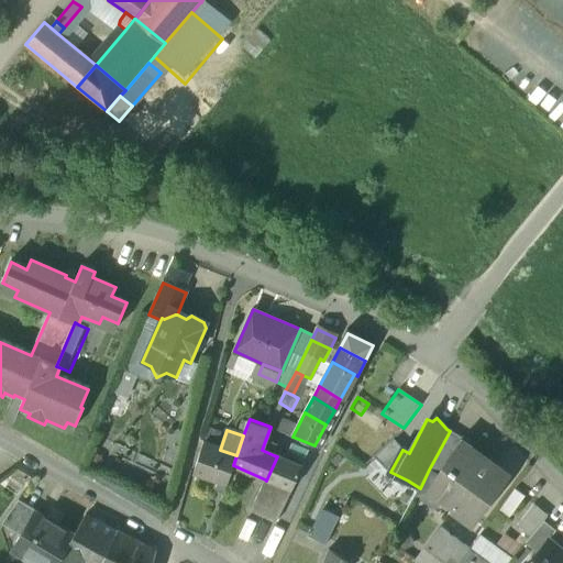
[(450,431),(429,470),(444,478),(452,468),(449,466),(460,441),(462,441),(463,439),(450,431)]
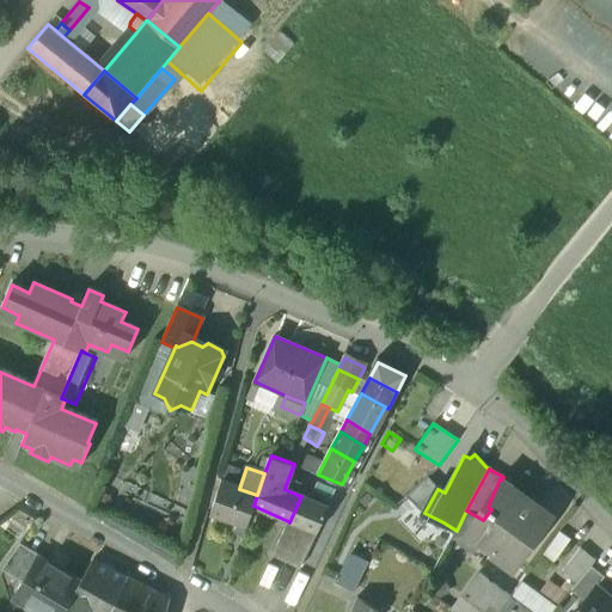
[(301,485),(288,479),(285,489),(298,495),(301,485)]
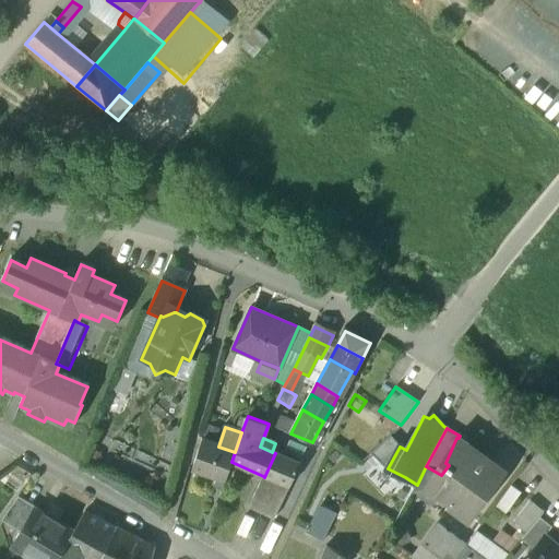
[(459,438),(456,438),(445,463),(449,465),(441,475),(431,487),(471,519),(502,474),(466,448),(467,445),(459,438)]
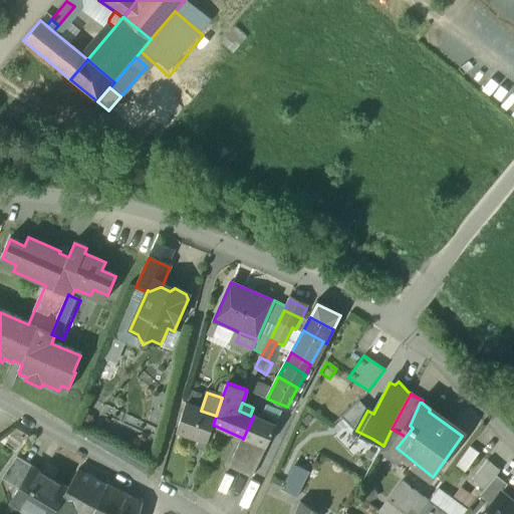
[(201,411),(186,406),(178,432),(203,441),(207,442),(213,425),(216,416),(201,411)]
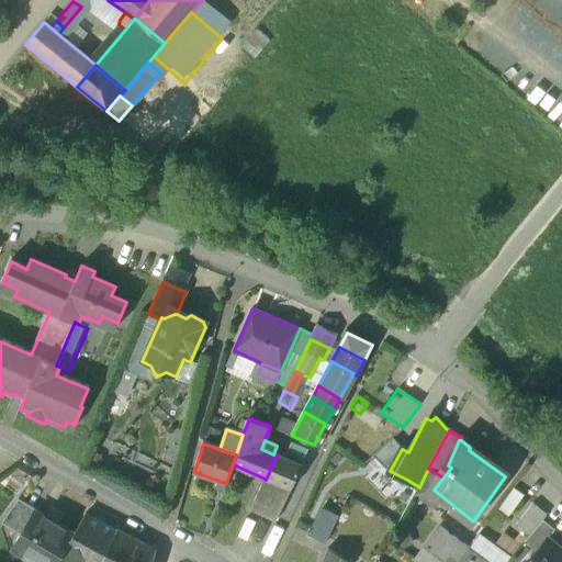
[(383,465),(401,485),(407,480),(390,471),(402,449),(383,465)]
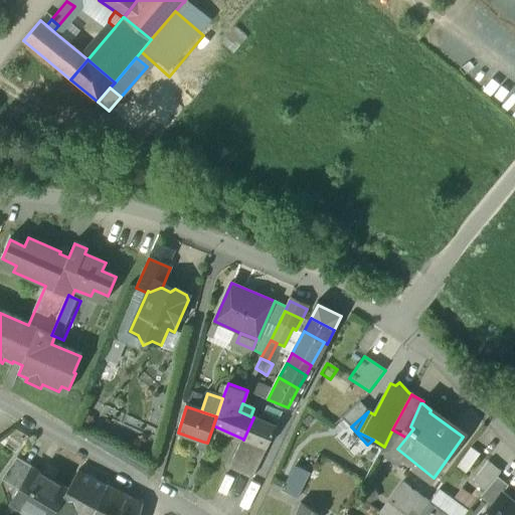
[(276,427),(253,417),(243,440),(267,450),(276,427)]
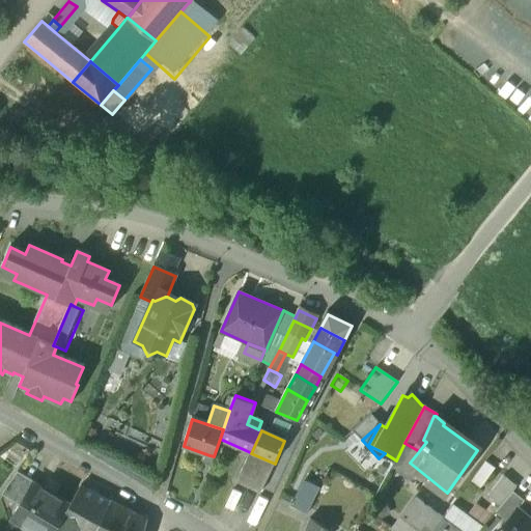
[(251,453),(250,452),(236,481),(259,495),(275,464),(251,453)]
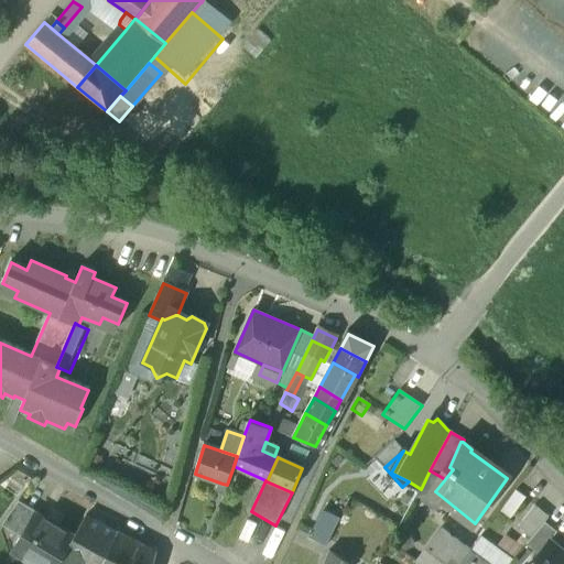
[(516,490),(500,511),(511,519),(525,498),(516,490)]
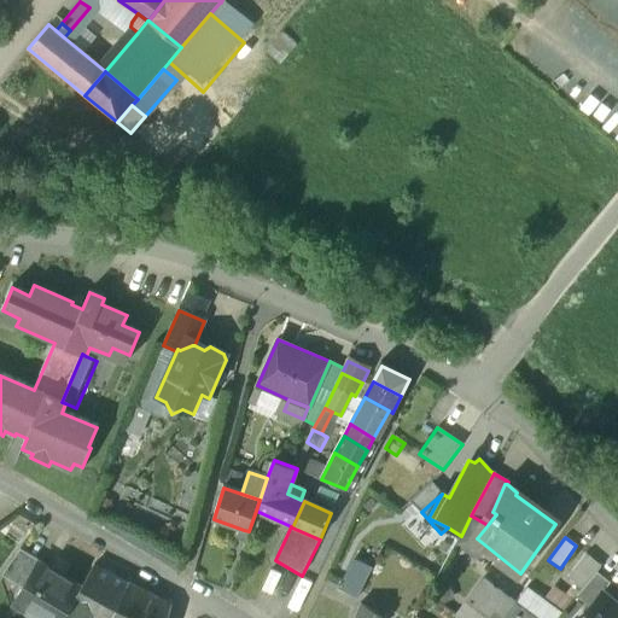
[(41,565),(21,552),(1,578),(23,592),(39,565),(41,566),(41,565)]
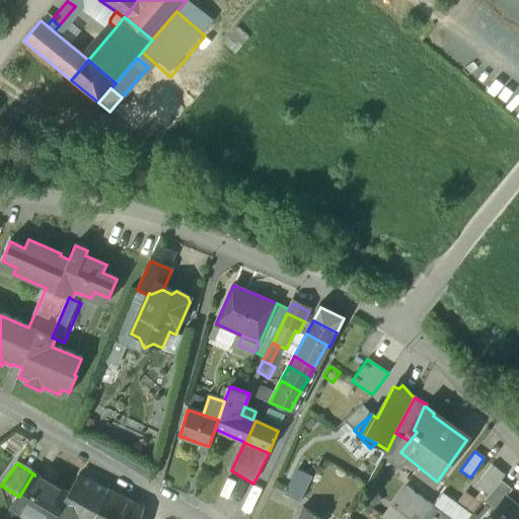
[(301,502),(315,473),(300,466),(286,494),(301,502)]
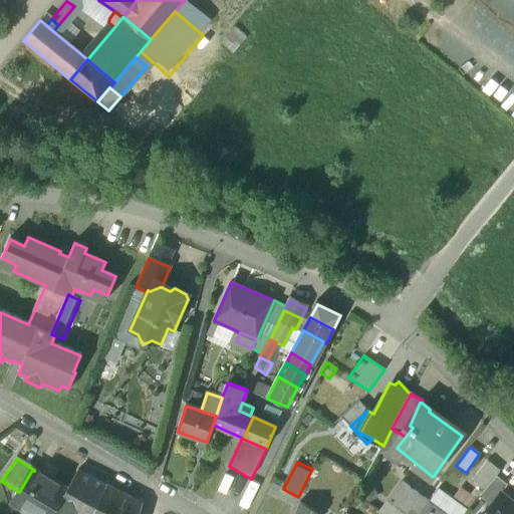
[(487,462),(472,480),(485,490),(497,476),(500,472),(487,462)]
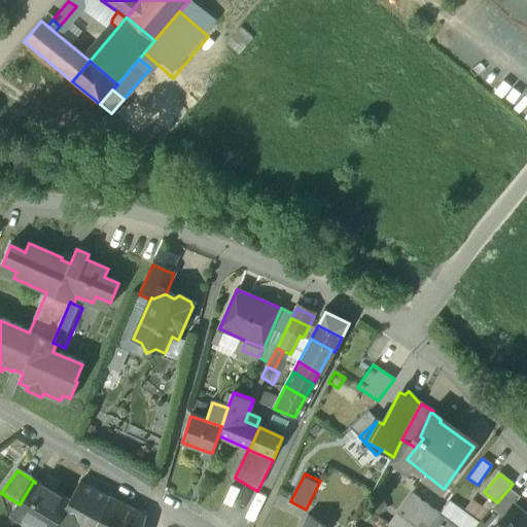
[(35,483),(33,482),(20,504),(11,518),(26,526),(55,526),(57,524),(69,504),(35,483)]
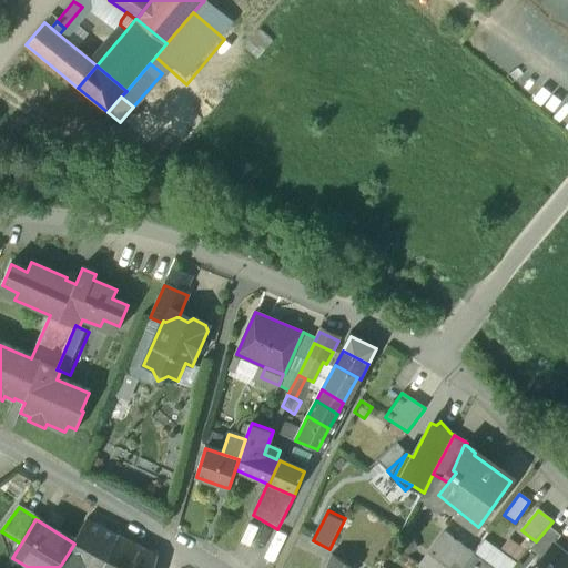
[(100,567),(118,538),(88,523),(74,544),(61,565),(66,567),(83,567),(88,561),(99,567),(100,567)]
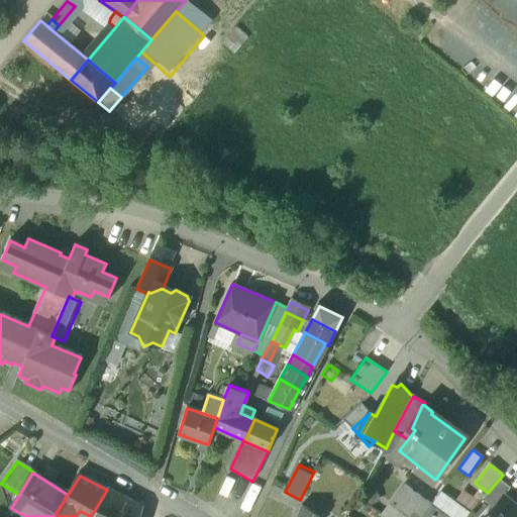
[(488,493),(483,499),(493,508),(503,496),(504,496),(511,488),(500,479),(488,493)]
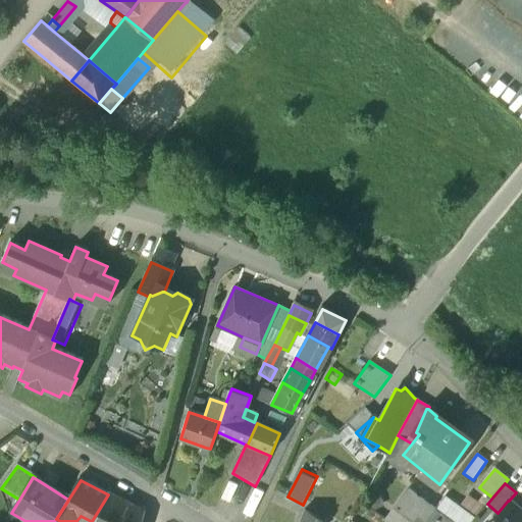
[(426,521),(435,510),(409,490),(386,521),(426,521)]
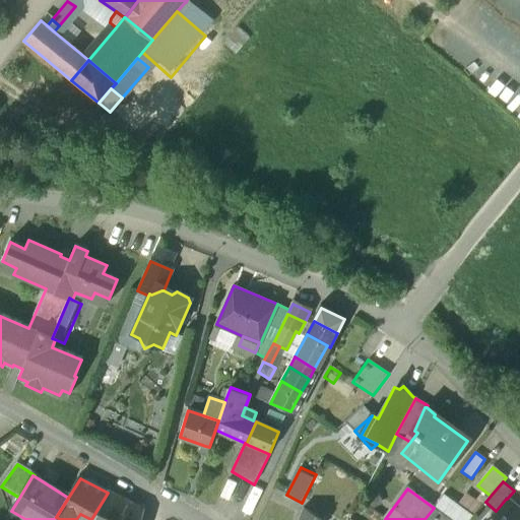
[(140,519),(143,511),(108,493),(91,519),(140,519)]
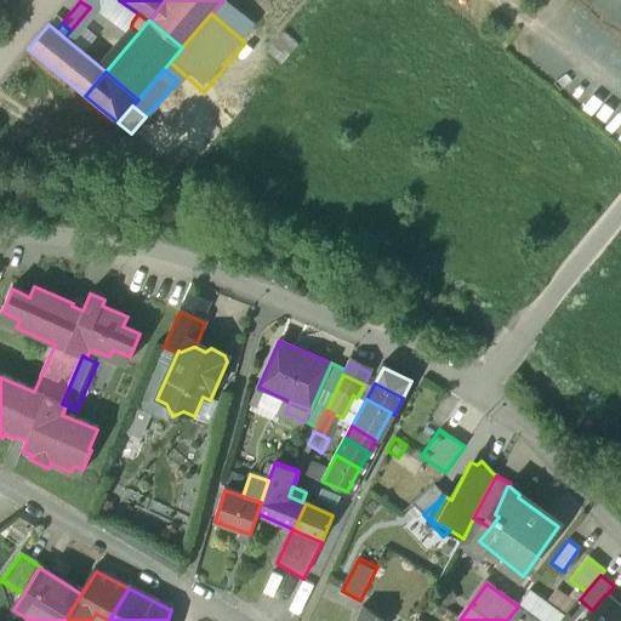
[(592,610),(582,620),(620,620),(620,609),(605,596),(604,596),(592,610)]
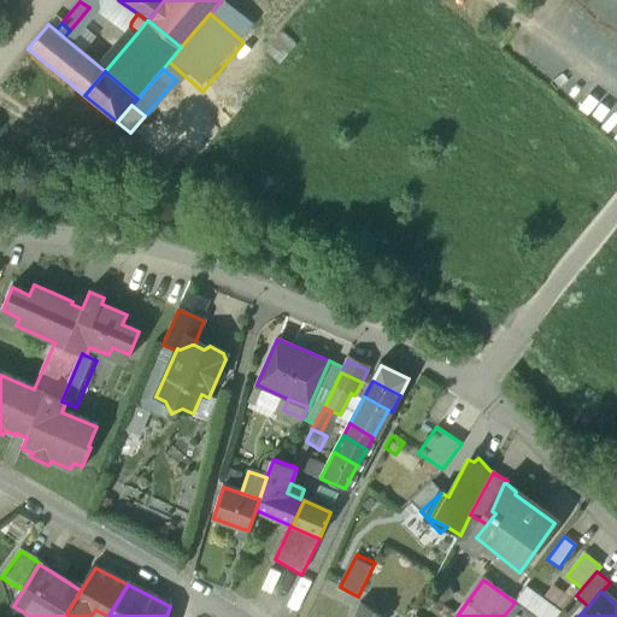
[(535,616),(515,603),(504,616),(535,616)]
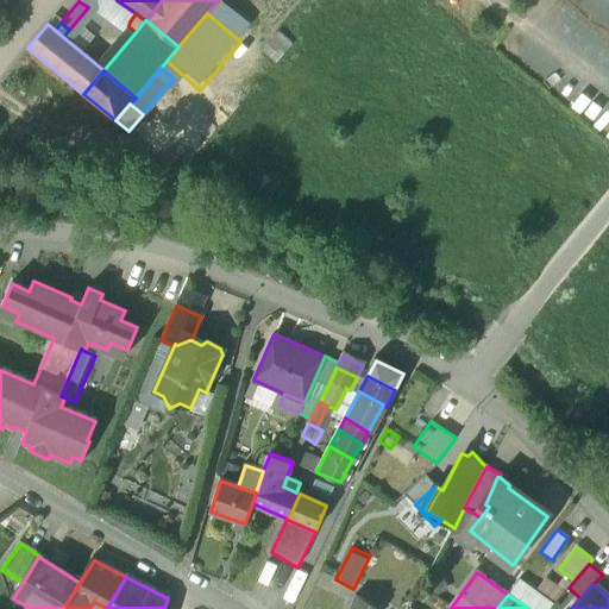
[(372,608),(356,598),(351,608),(372,608)]
